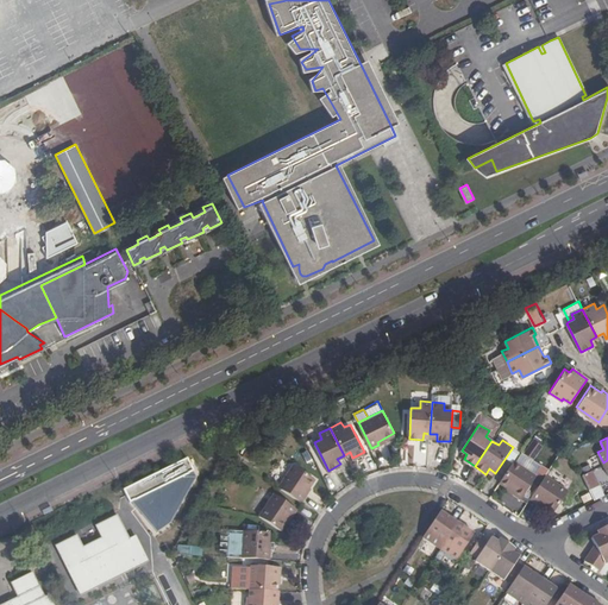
[(536,455),(544,443),(538,440),(530,452),(536,455)]
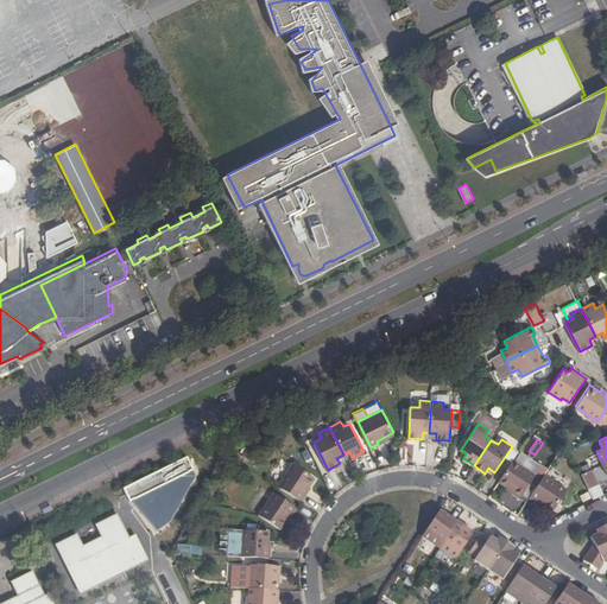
[(536,472),(542,463),(520,447),(514,458),(533,470),(536,472)]
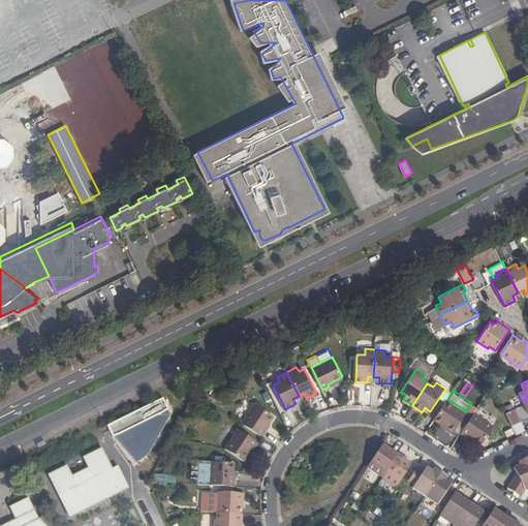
[(154,427),(174,419),(163,397),(112,419),(128,458),(161,443),(154,427)]
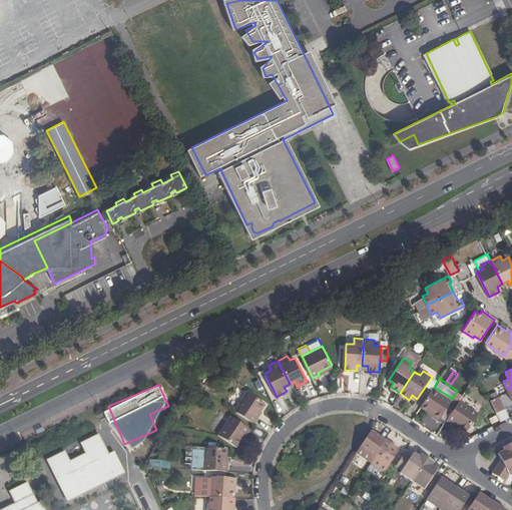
[(450,397),(434,387),(422,405),(430,411),(434,414),(433,415),(440,420),(451,403),(453,400),(452,399),(450,397)]
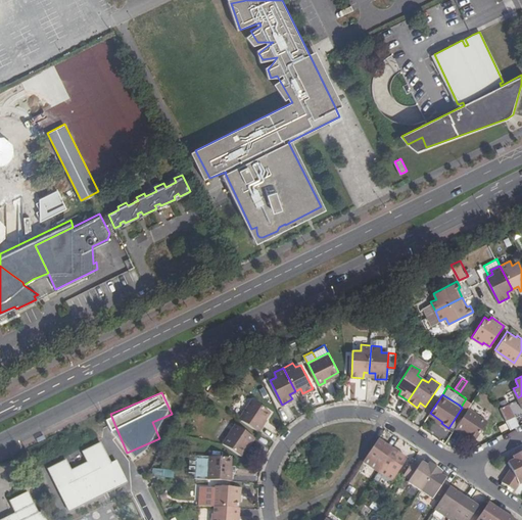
[(262,422),(265,417),(270,410),(252,396),(239,416),(259,430),(264,423),(262,422)]
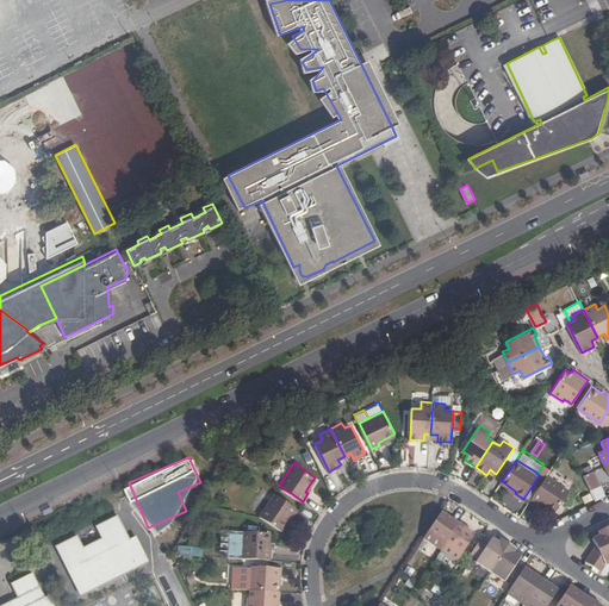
[(595,468),(584,473),(590,489),(602,485),(595,468)]
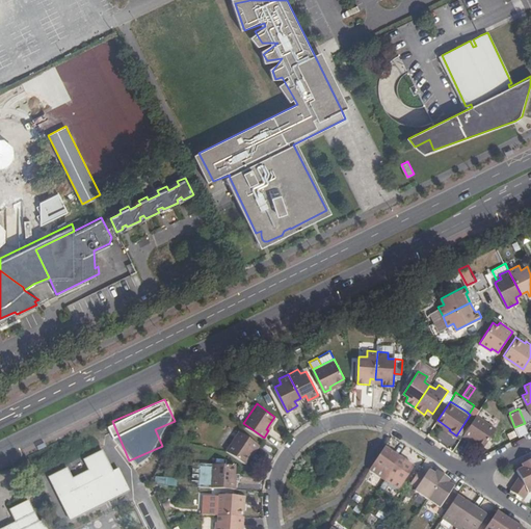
[(497,428),(477,415),(473,422),(462,435),(470,440),(471,439),(476,442),(484,447),(490,438),(497,428)]
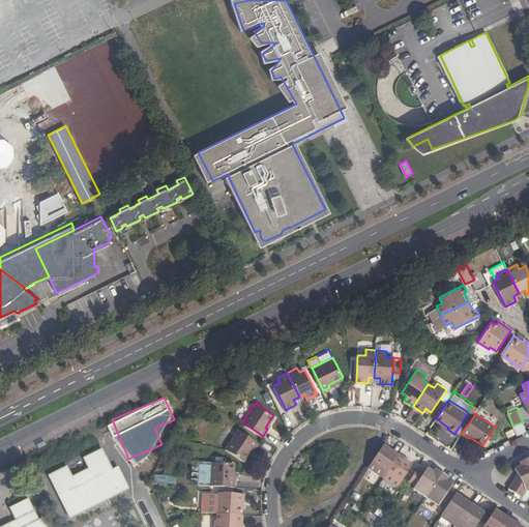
[(454,434),(459,437),(461,434),(471,420),(466,416),(454,434)]
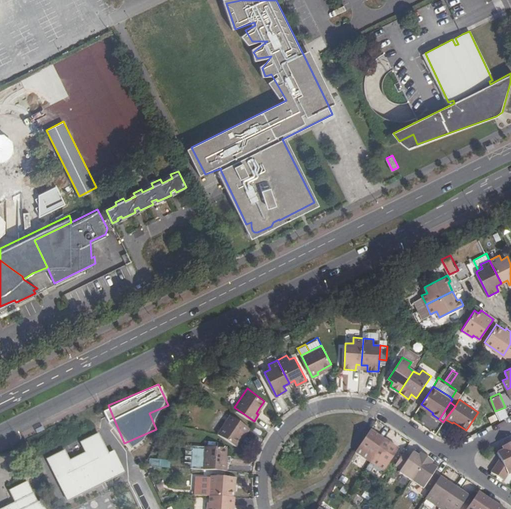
[(244,430),(246,432),(250,426),(231,412),(218,432),(236,444),(241,435),(244,430)]
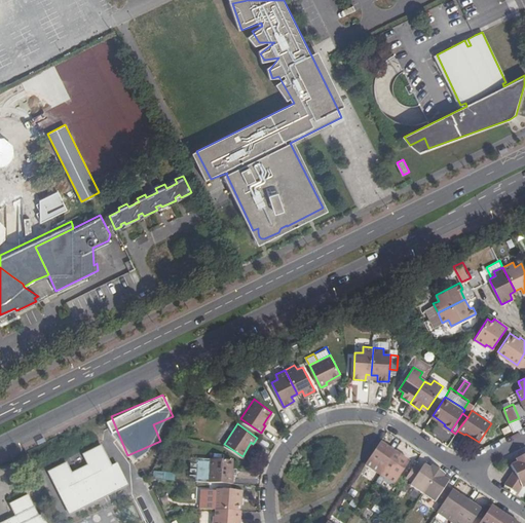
[(488,435),(485,433),(479,442),(483,444),(488,435)]
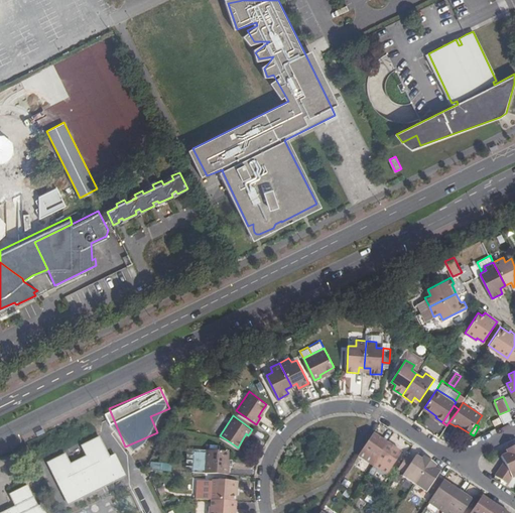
[(168,425),(162,439),(170,442),(176,429),(168,425)]
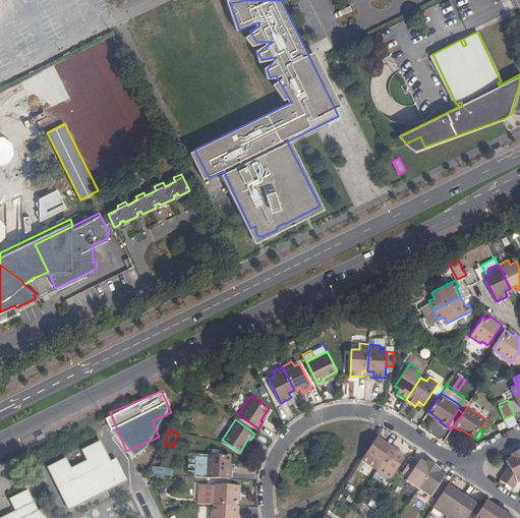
[(391,445),(376,436),(361,458),(376,467),(391,445)]
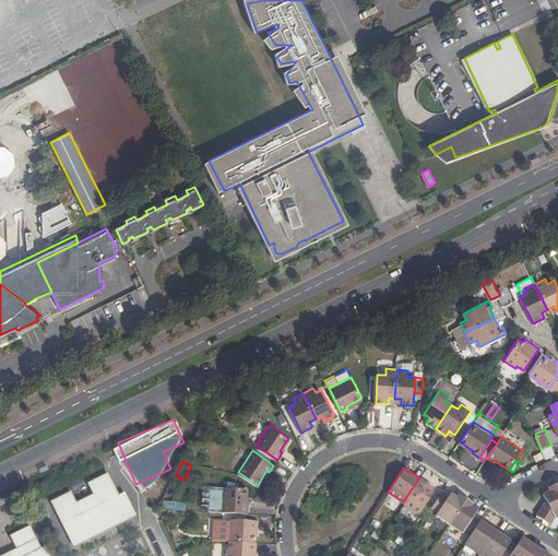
[(119,493),(107,471),(90,480),(95,491),(76,500),(71,489),(52,499),(74,543),(106,528),(104,523),(114,519),(116,522),(135,512),(125,491),(119,493)]
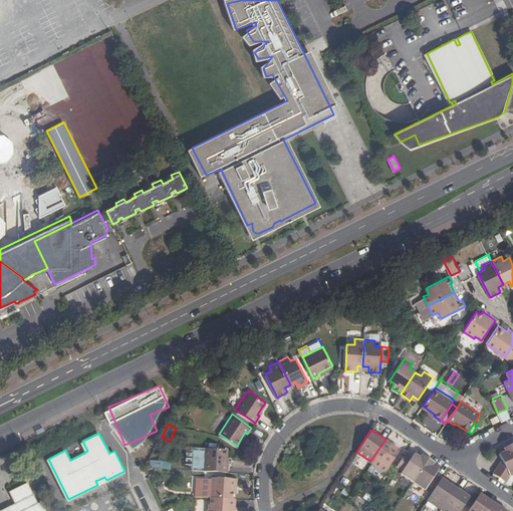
[(400,449),(386,439),(370,461),(385,471),(400,449)]
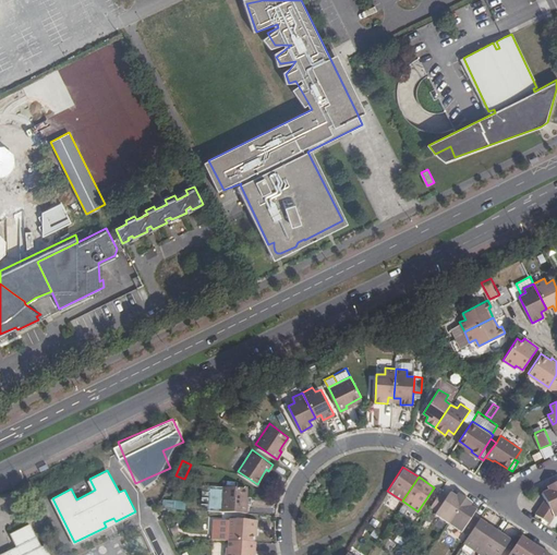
[(246,503),(247,496),(247,485),(212,482),(209,507),(222,508),(249,510),(250,503),(246,503)]
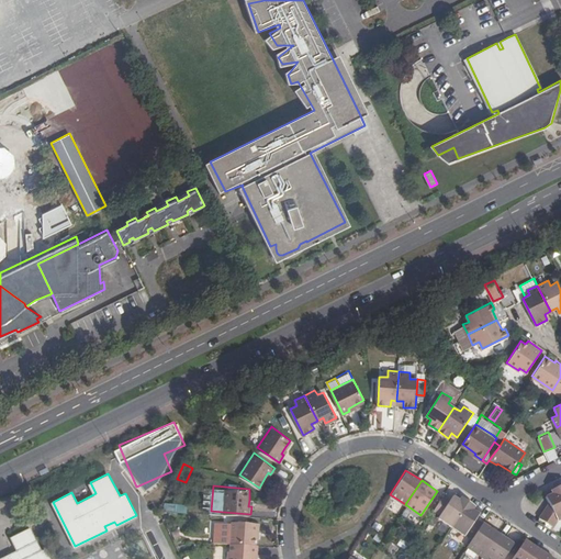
[(558,520),(560,517),(560,489),(559,485),(552,489),(553,492),(547,494),(549,501),(539,516),(553,526),(558,520)]
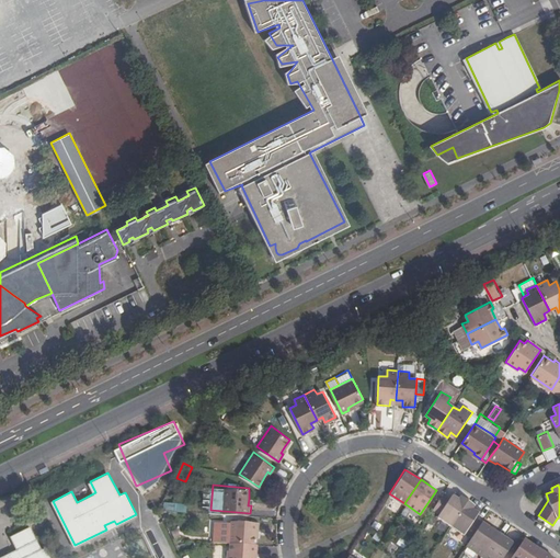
[(448,499),(442,494),(432,509),(438,513),(437,515),(449,523),(467,499),(460,494),(458,497),(452,493),(448,499)]
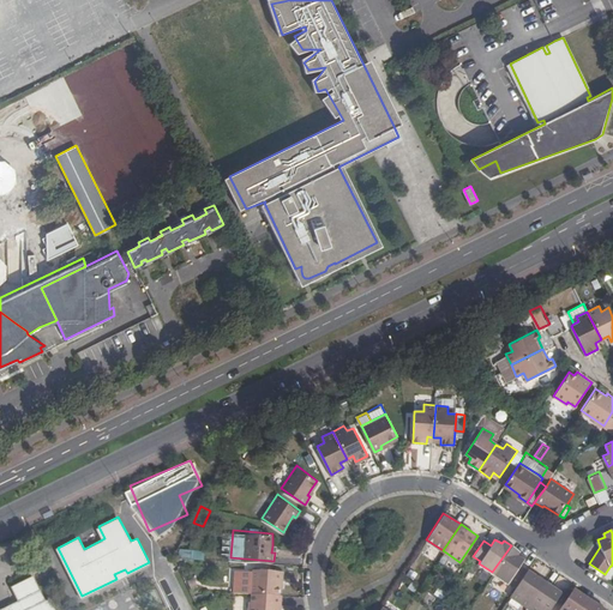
[(518,550),(511,545),(492,572),(508,583),(509,580),(516,585),(528,568),(521,563),(524,557),(516,554),(518,550)]
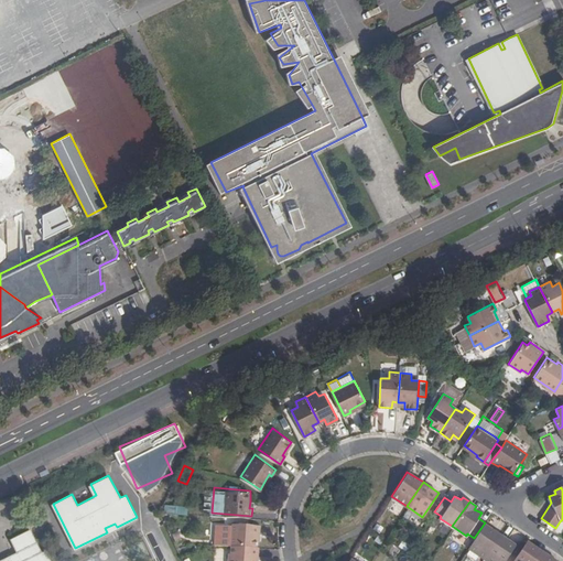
[(258,531),(260,531),(261,524),(234,521),(234,524),(234,529),(230,529),(229,543),(233,543),(257,545),(257,540),(258,531)]
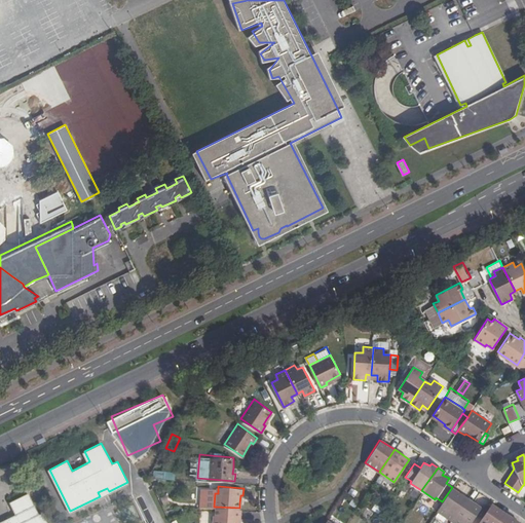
[(202,487),(200,506),(214,507),(215,493),(218,493),(218,488),(202,487)]
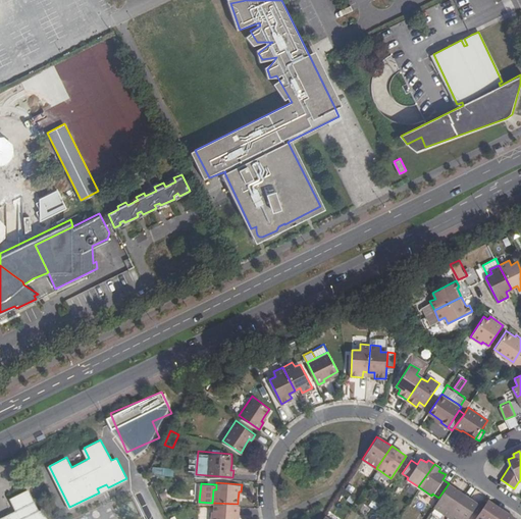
[(463,492),(449,483),(438,498),(433,506),(448,516),(463,492)]
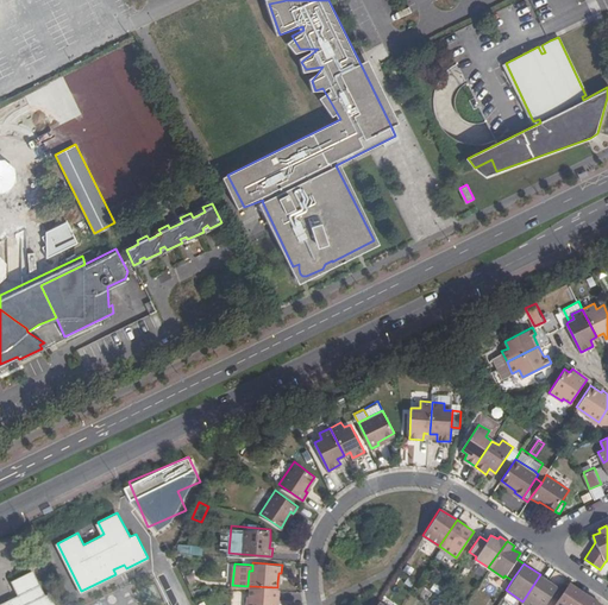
[(126,568),(124,565),(113,569),(116,574),(126,568)]
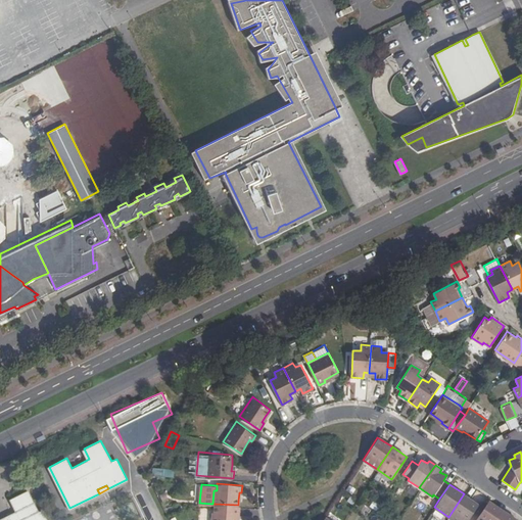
[(46,519),(42,511),(40,512),(30,491),(11,500),(16,511),(0,519),(46,519)]
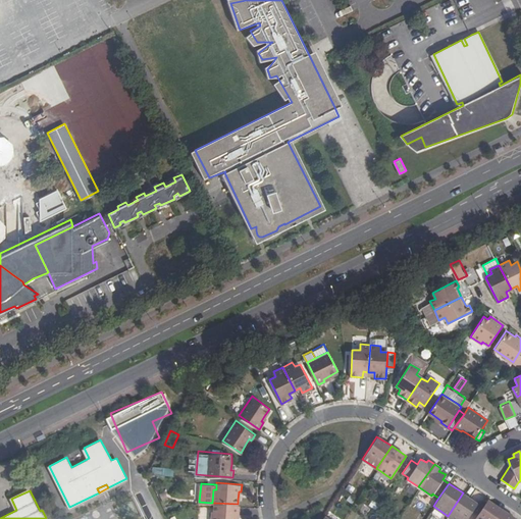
[(466,518),(477,503),(463,492),(448,516),(452,518),(466,518)]
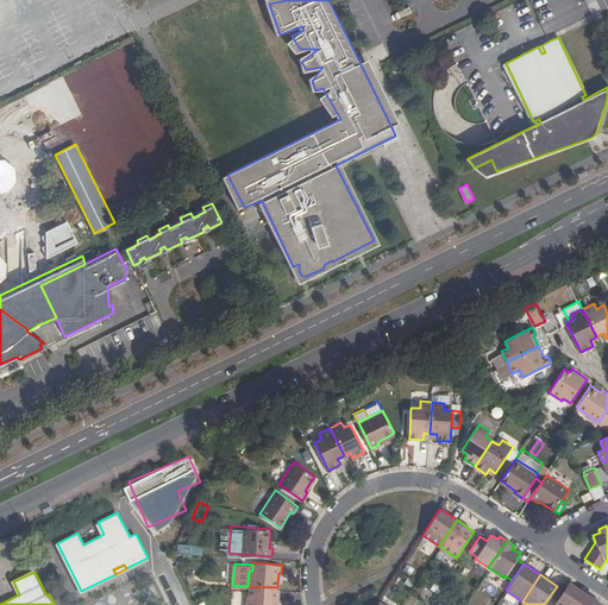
[(576,604),(585,593),(569,581),(552,604),(576,604)]
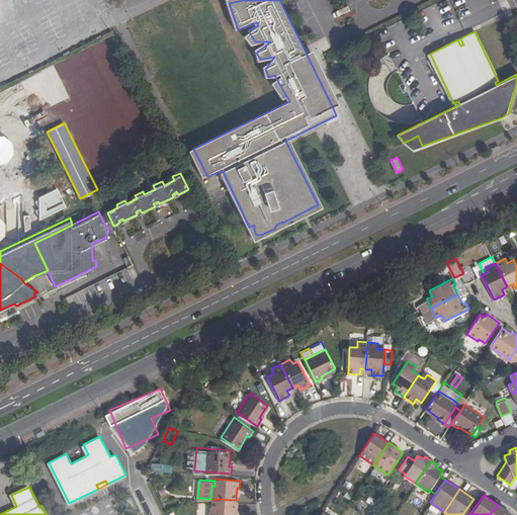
[(238,508),(239,500),(236,500),(213,499),(212,505),(210,505),(209,514),(234,514),(235,514),(235,507),(238,508)]
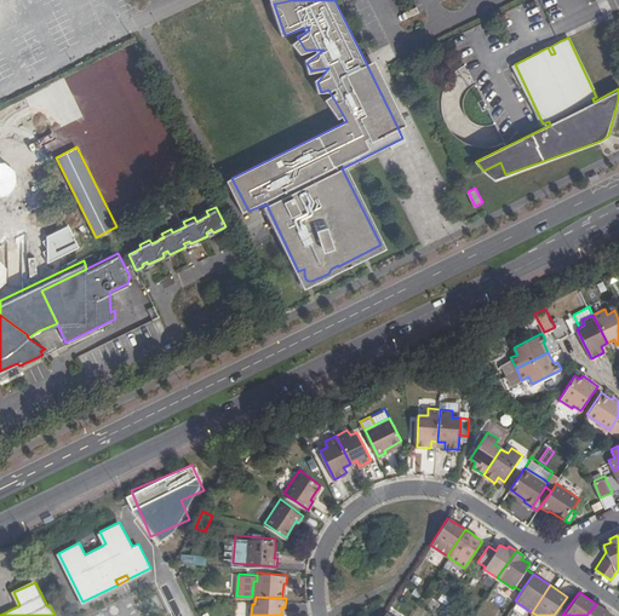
[(586,615),(611,615),(612,615),(596,604),(586,615)]
